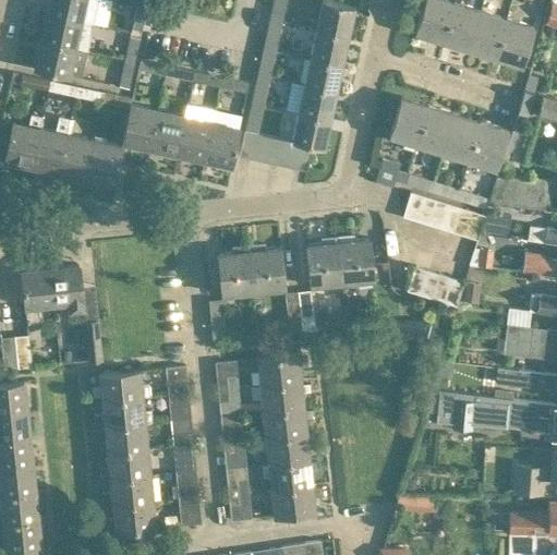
[(93,26),(97,9),(98,0),(50,0),(47,15),(93,26)]
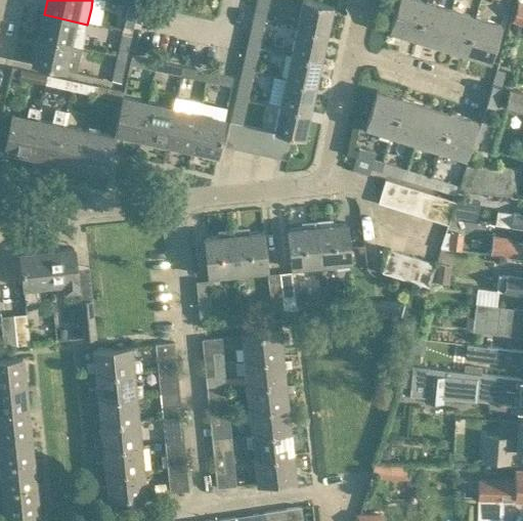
[(139,0),(129,0),(128,7),(138,9),(139,0)]
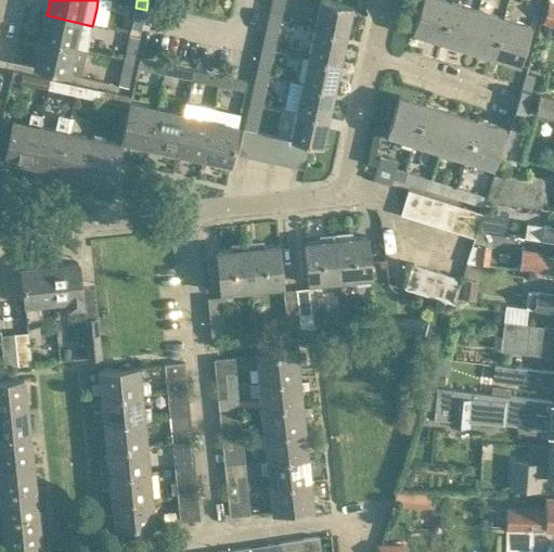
[(273,0),(269,20),(280,23),(284,0),(273,0)]
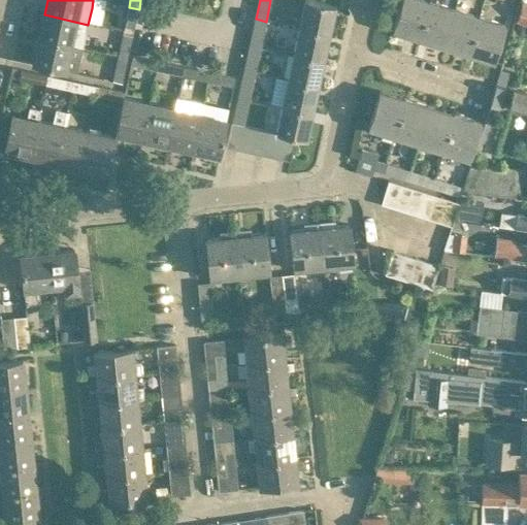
[(403,0),(393,33),(418,40),(430,4),(418,0),(403,0)]
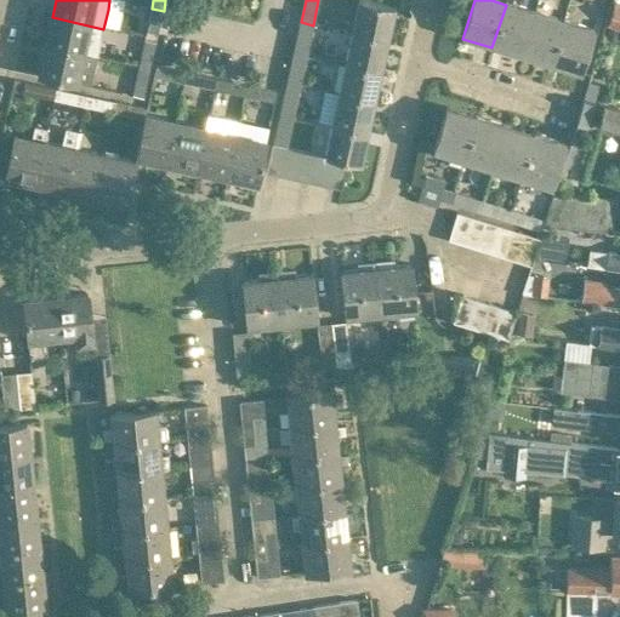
[(394,10),(371,5),(360,3),(353,34),(388,41),(394,10)]
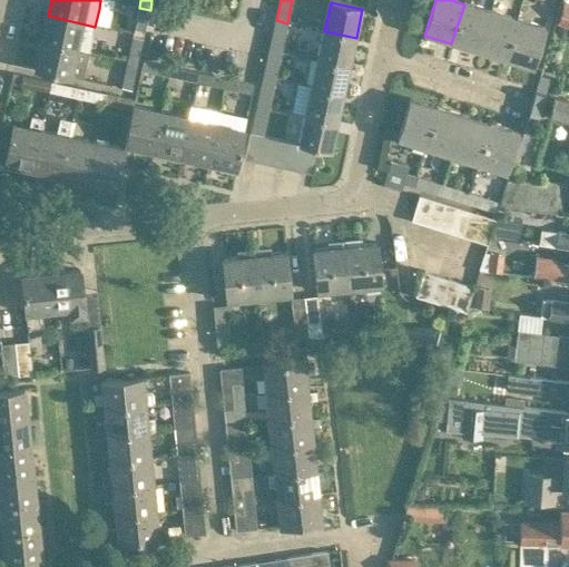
[(451,44),(479,52),(491,12),(464,5),(451,44)]
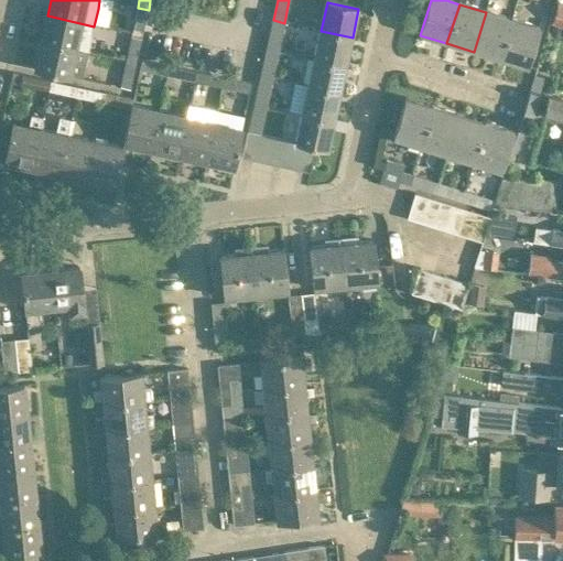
[(552,25),(562,28),(562,7),(558,6),(552,25)]
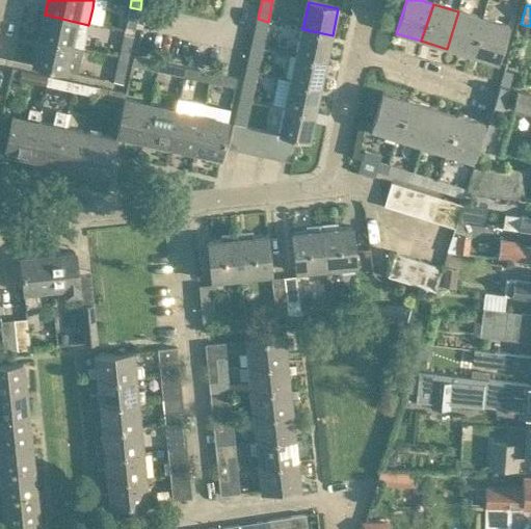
[(125,33),(134,35),(140,9),(130,7),(125,33)]
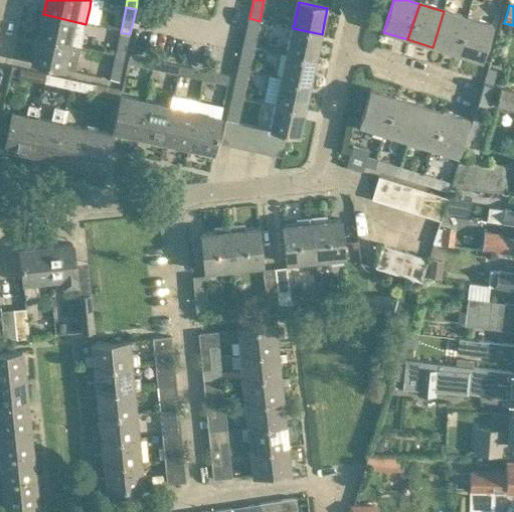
[(433,47),(457,54),(468,19),(444,11),(433,47)]
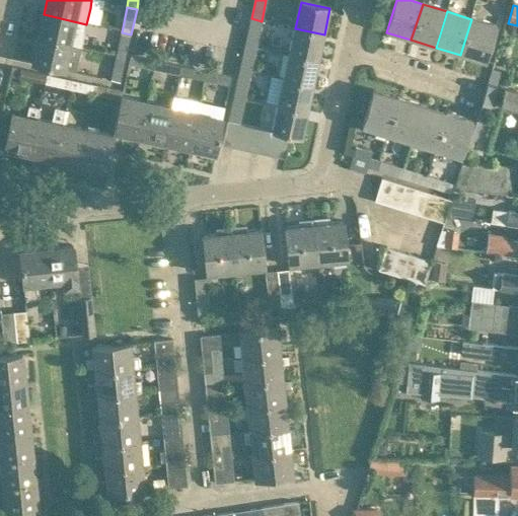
[(44,14),(38,40),(80,49),(81,48),(86,24),(44,14)]
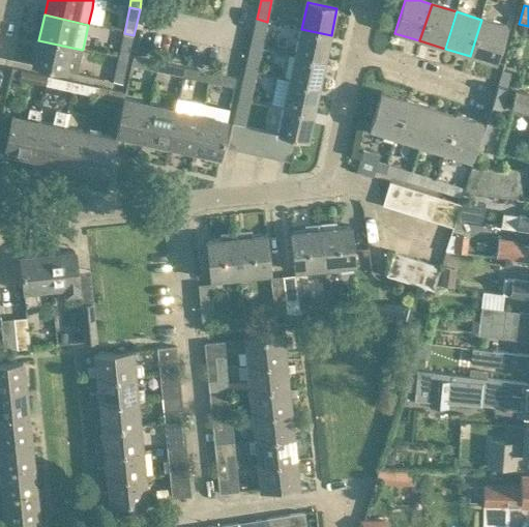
[(252,46),(262,48),(267,22),(257,19),(252,46)]
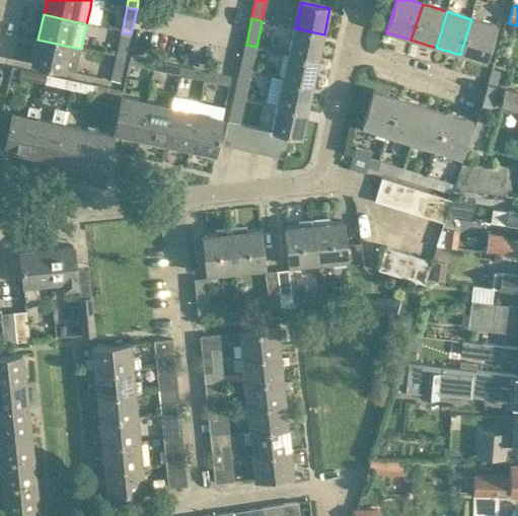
[(471,19),(460,55),(486,63),(497,26),(471,19)]
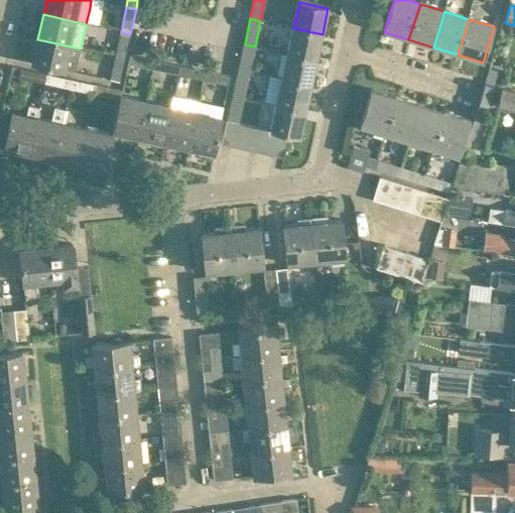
[(288,54),(316,60),(323,34),(293,28),(288,54)]
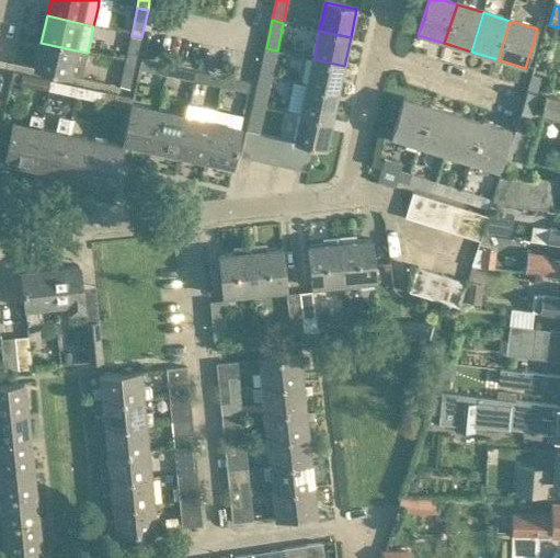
[(549,33),(548,37),(550,41),(555,42),(558,40),(559,35),(557,32),(553,31),(549,33)]
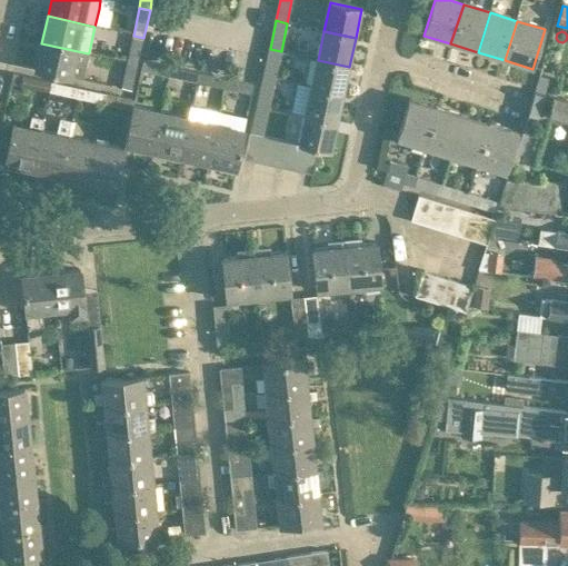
[(138,63),(143,38),(133,36),(128,61),(138,63)]
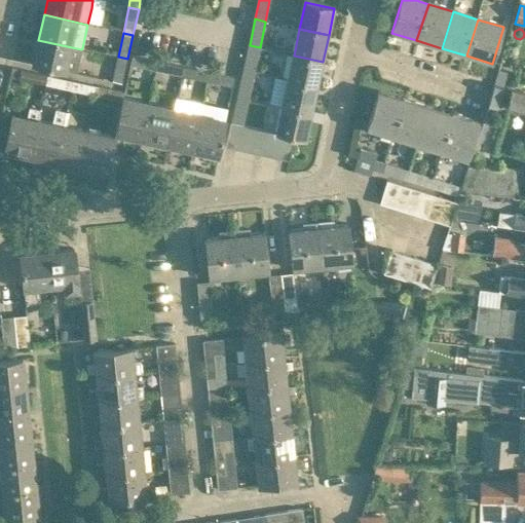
[(33,66),(52,70),(77,76),(82,49),(81,49),(38,40),(33,66)]
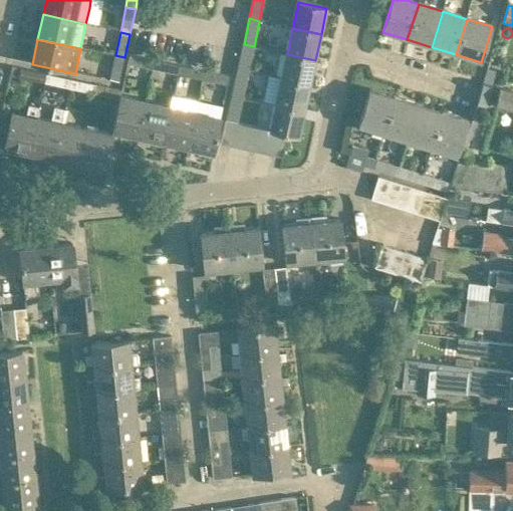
[(238,70),(248,72),(254,46),(244,44),(238,70)]
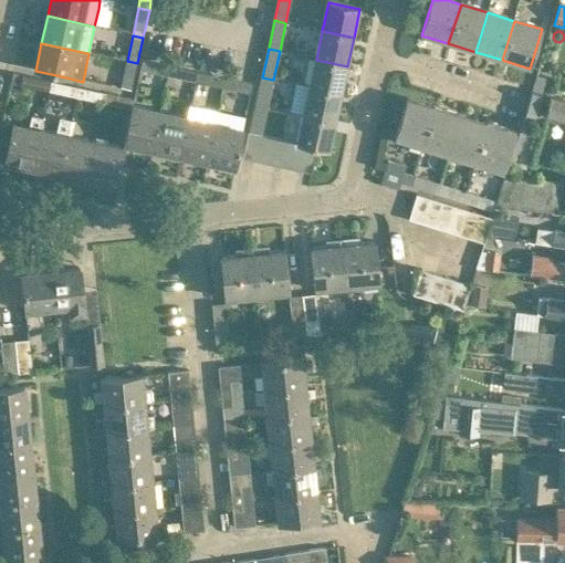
[(342,94),(347,66),(316,60),(310,87),(342,94)]
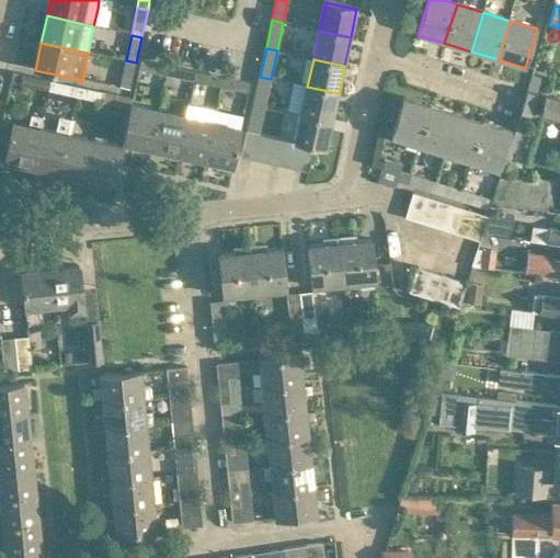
[(130,90),(136,63),(126,60),(120,88),(130,90)]
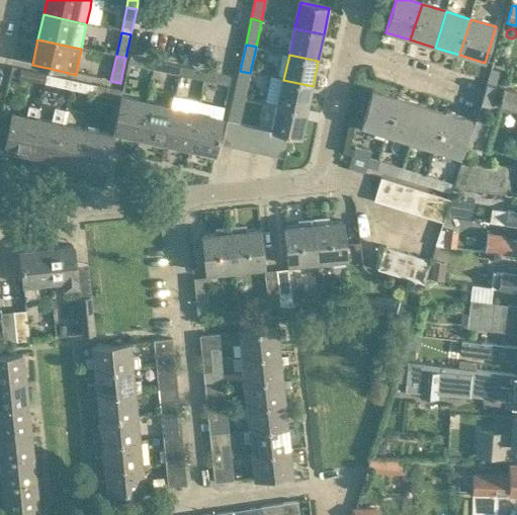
[(132,57),(130,66),(150,70),(152,61),(132,57)]
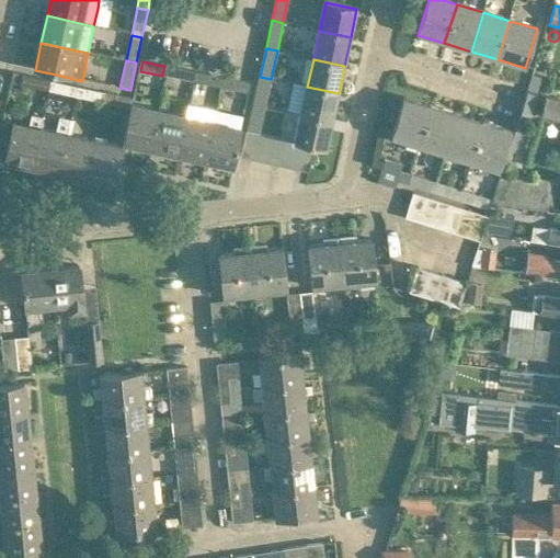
[(195,82),(197,73),(174,68),(172,78),(195,82)]
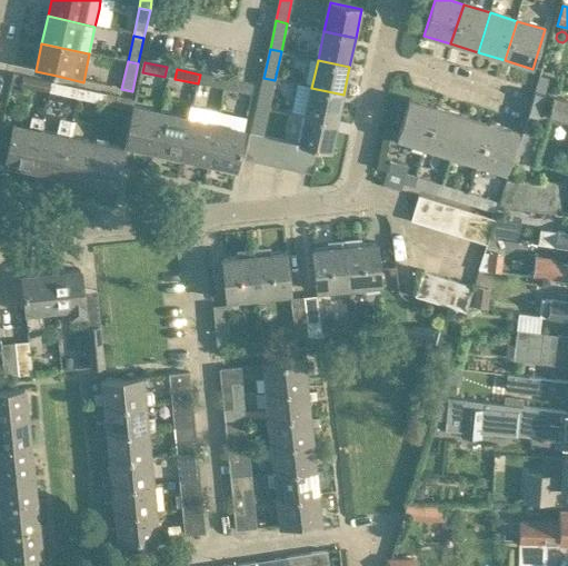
[(221,79),(200,75),(198,83),(219,88),(221,79)]
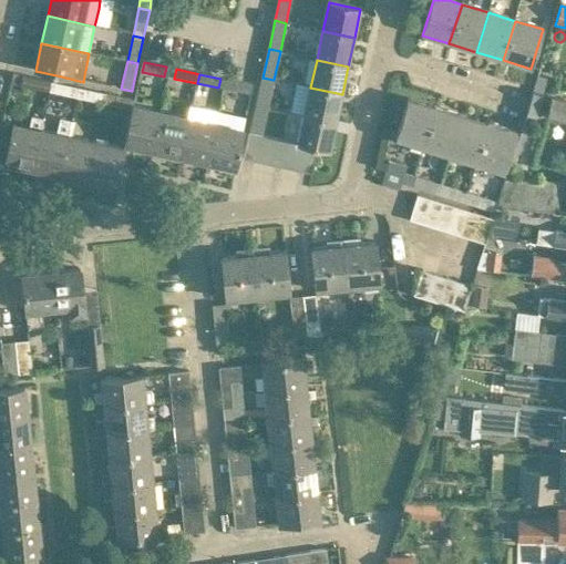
[(22,88),(43,92),(44,92),(47,83),(23,78),(22,88)]
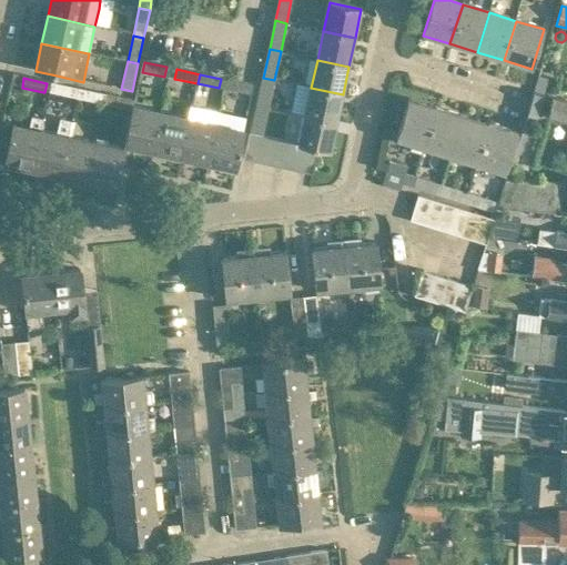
[(274,80),(263,78),(257,106),(269,109),(274,80)]
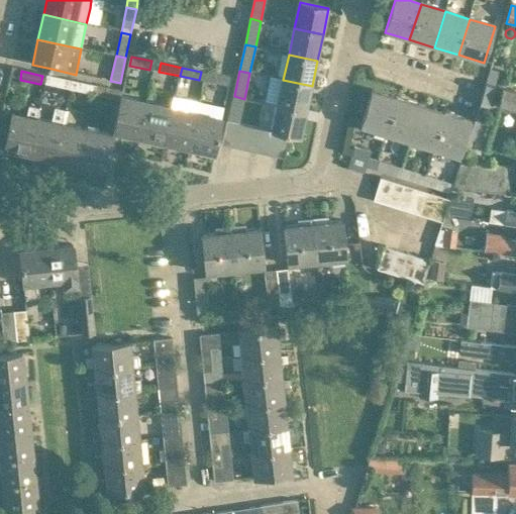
[(208,82),(229,86),(231,78),(210,74),(208,82)]
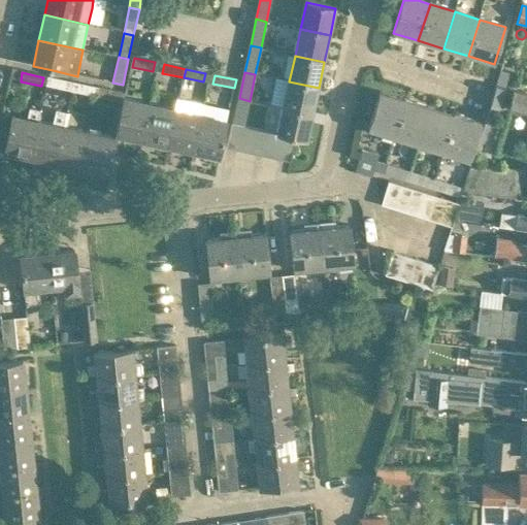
[(52,89),(72,93),(74,84),(54,79),(52,89)]
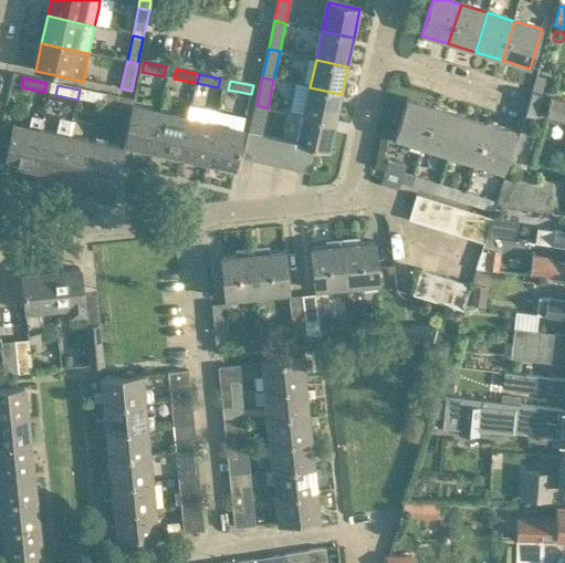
[(304,116),(335,123),(342,94),(310,87),(304,116)]
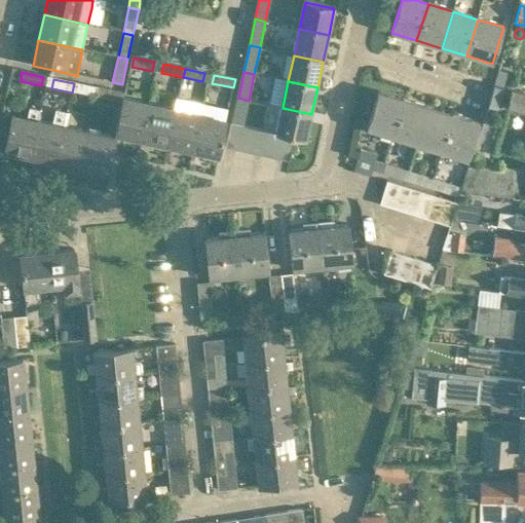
[(74,83),(72,92),(92,97),(95,88),(74,83)]
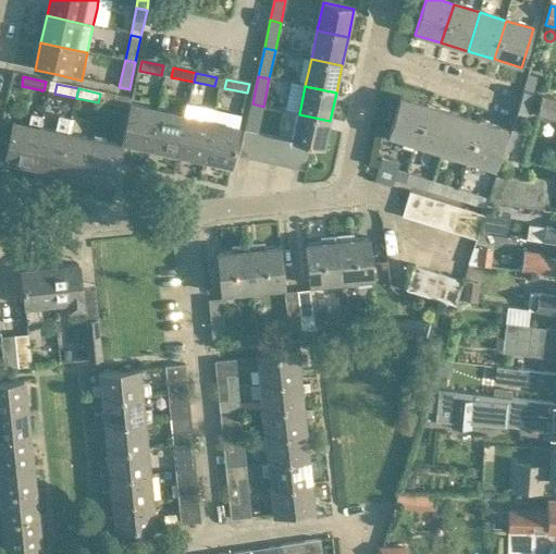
[(523,93),(517,114),(528,118),(534,96),(523,93)]
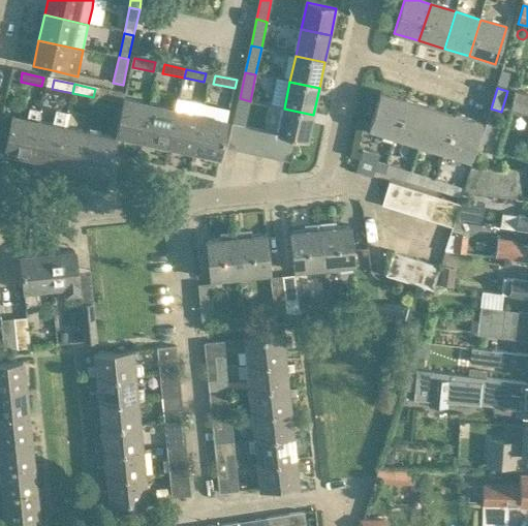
[(123,104),(124,100),(125,95),(104,91),(102,99),(123,104)]
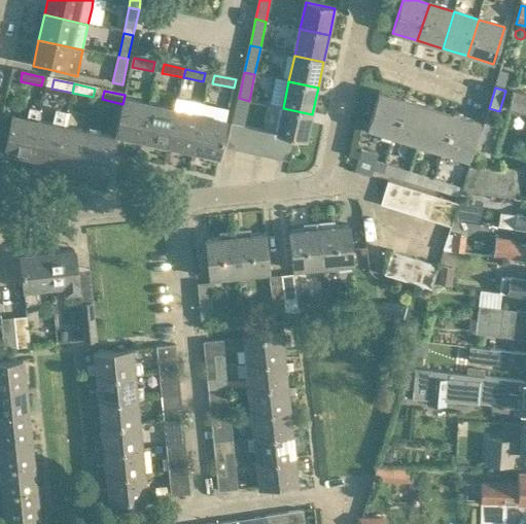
[(525,96),(512,93),(507,107),(511,107),(510,110),(525,114),(525,96)]
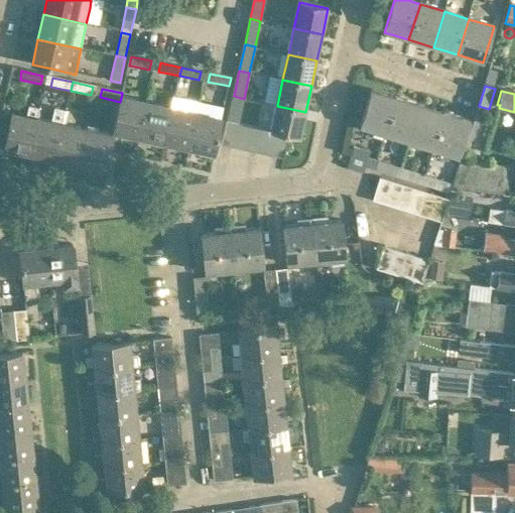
[(360,127),(379,133),(385,135),(396,99),(371,92),(360,127)]
